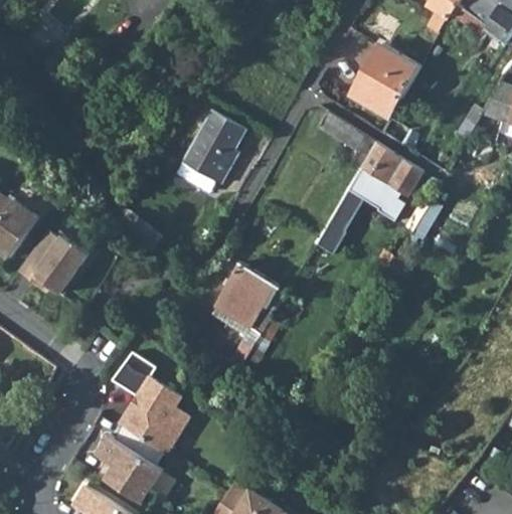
[(429,0),(425,5),(435,12),(427,26),(438,33),(450,13),(451,13),(456,4),(458,0),(429,0)]
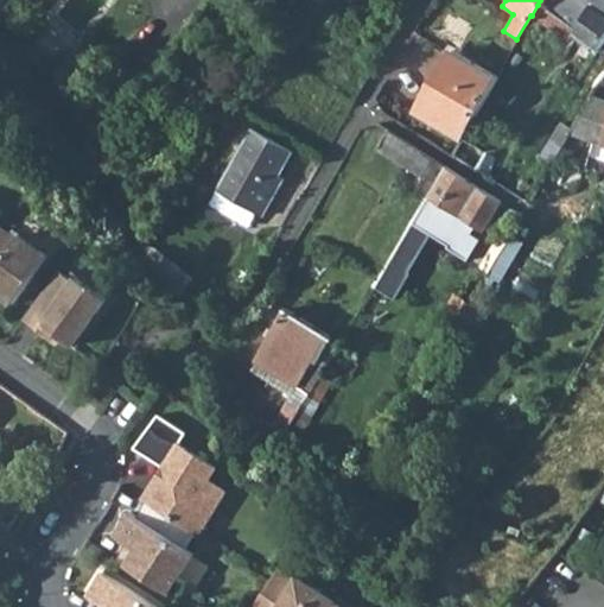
[(554,0),(547,13),(574,35),(593,0),(554,0)]
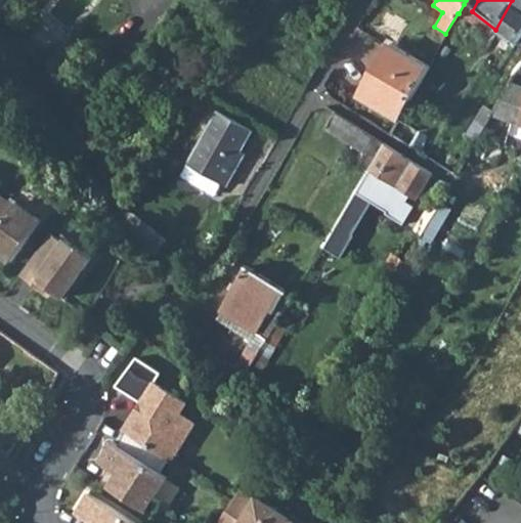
[(520,0),(512,0),(495,30),(516,43),(520,35),(520,0)]
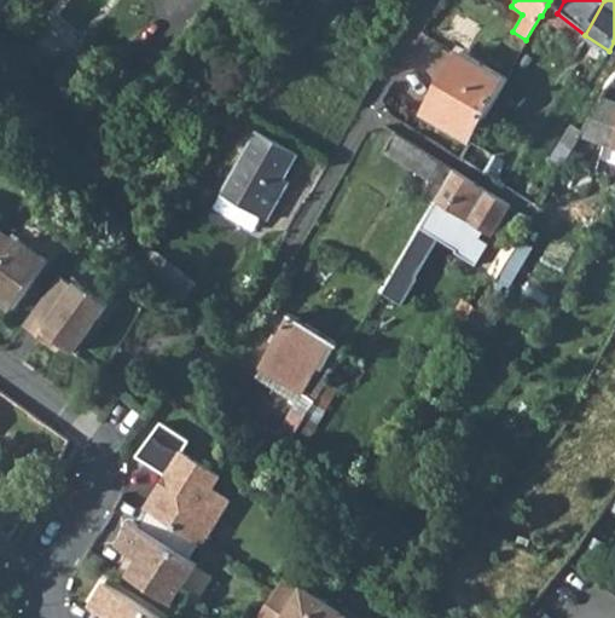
[(540,16),(576,44),(585,35),(557,13),(547,5),(541,16),(540,16)]
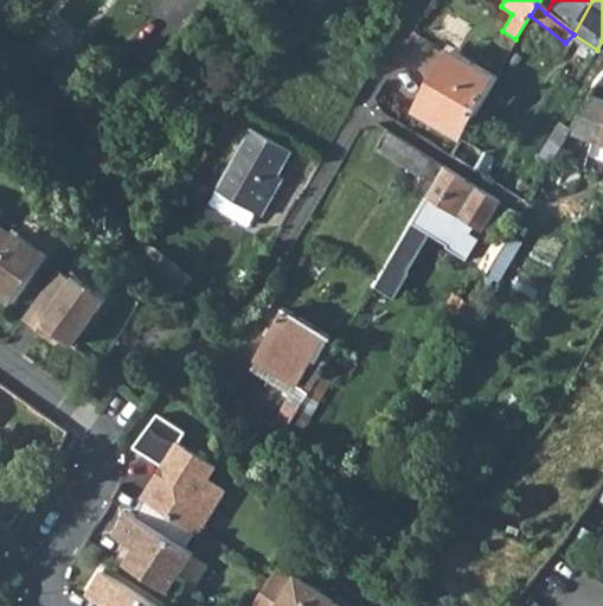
[(494,77),(468,62),(467,64),(447,52),(411,112),(457,139),(494,77)]
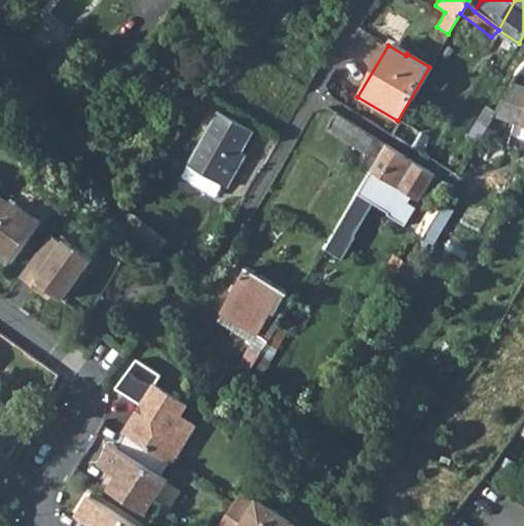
[(523,68),(523,45),(516,55),(517,56),(512,63),(504,72),(515,79),(522,72),(523,69),(523,68)]
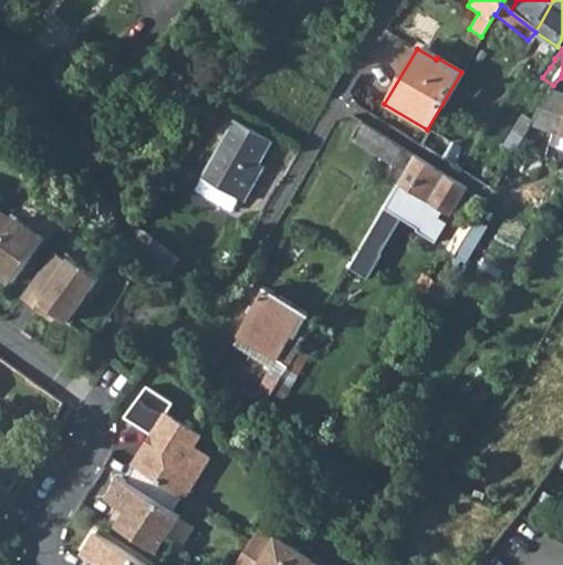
[(562,93),(551,90),(530,127),(548,135),(543,145),(562,153),(562,148),(562,93)]
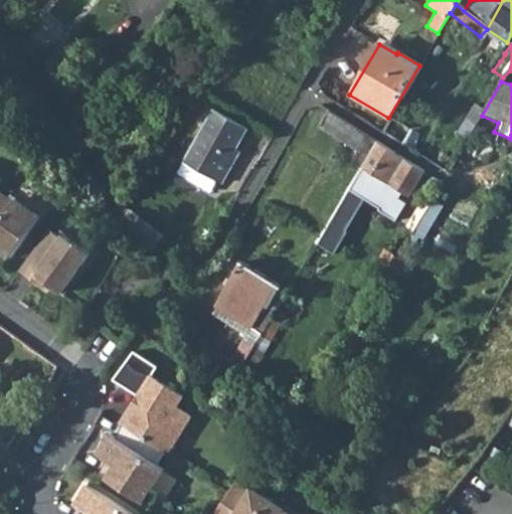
[(223,166),(244,130),(210,110),(181,161),(182,162),(214,180),(219,183),(227,169),(223,166)]
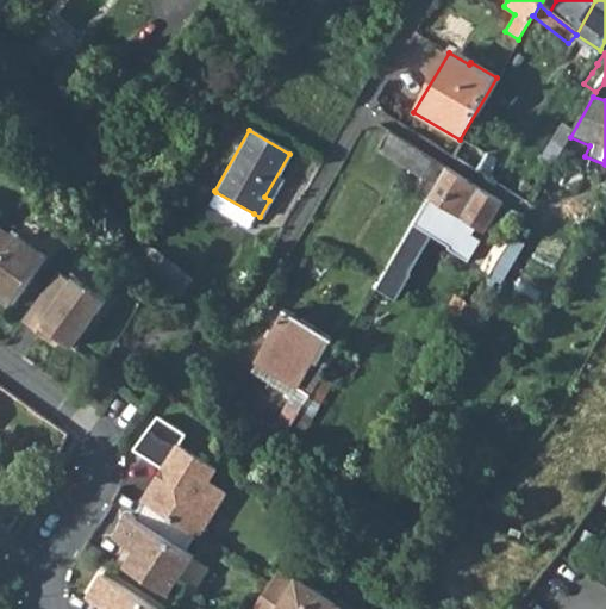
[(388,132),(376,150),(432,185),(443,167),(388,132)]
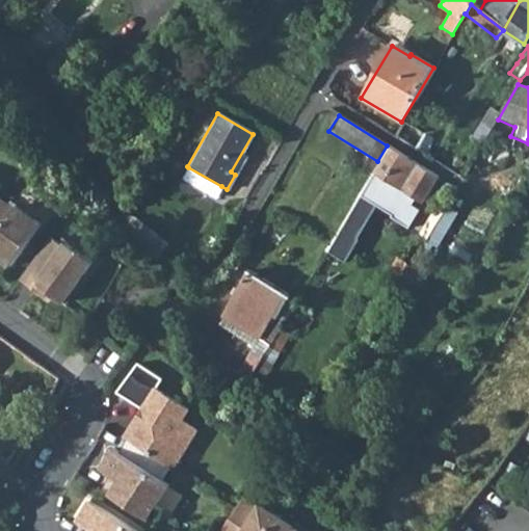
[(413,150),(421,135),(400,123),(392,136),(413,150)]
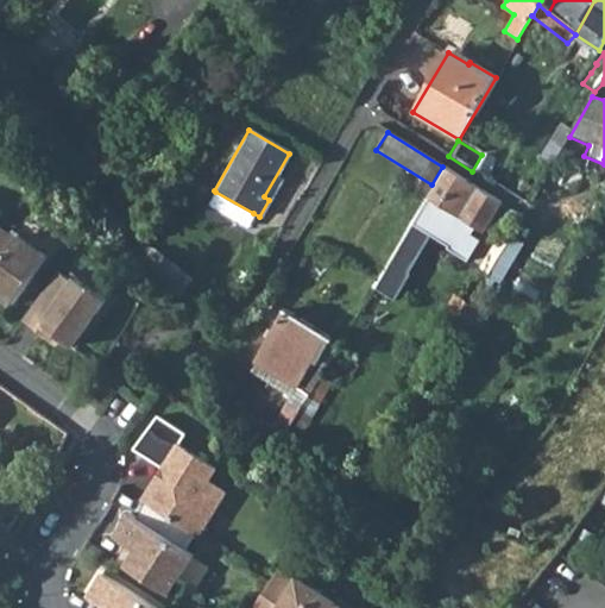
[(500,202),(442,167),(432,185),(410,220),(422,227),(449,245),(448,248),(468,261),(481,240),(471,234),(476,227),(483,233),(500,202)]
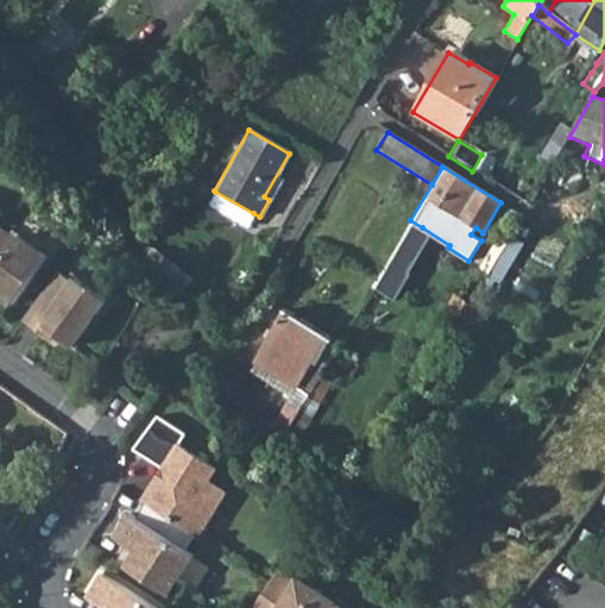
[(253,213),(215,192),(208,205),(245,227),(253,213)]
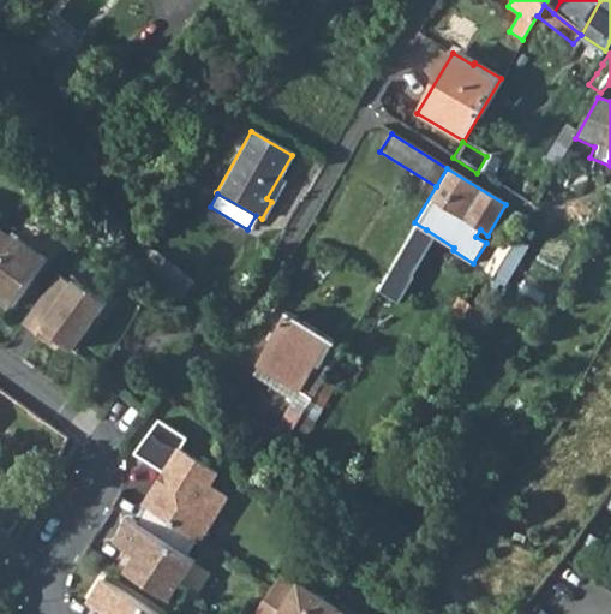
[(414,222),(387,272),(397,279),(426,230),(414,222)]
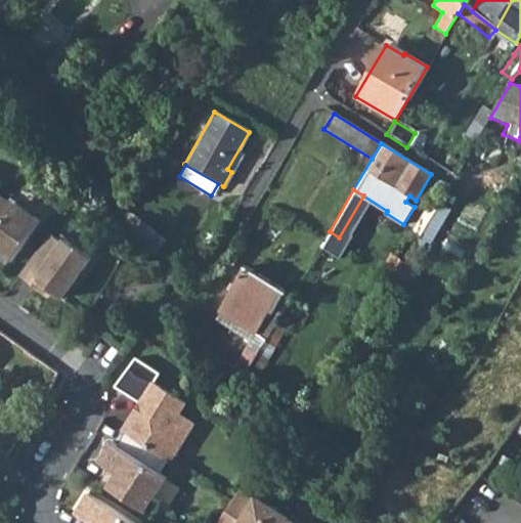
[(0,257),(9,264),(39,224),(13,203),(10,208),(0,200),(0,257)]
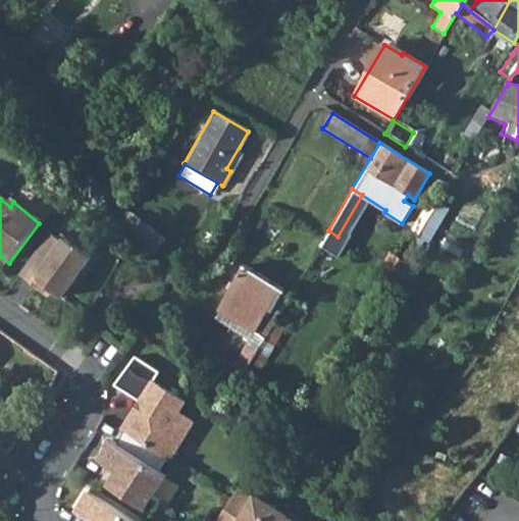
[(150,254),(160,241),(126,215),(116,227),(150,254)]
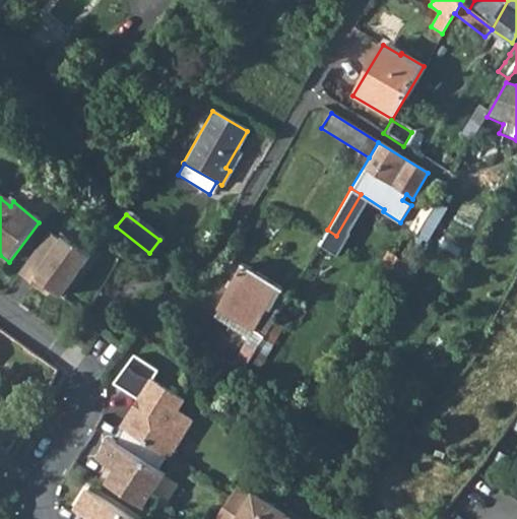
[(49,233),(17,273),(31,283),(35,278),(60,298),(89,258),(63,239),(61,242),(49,233)]
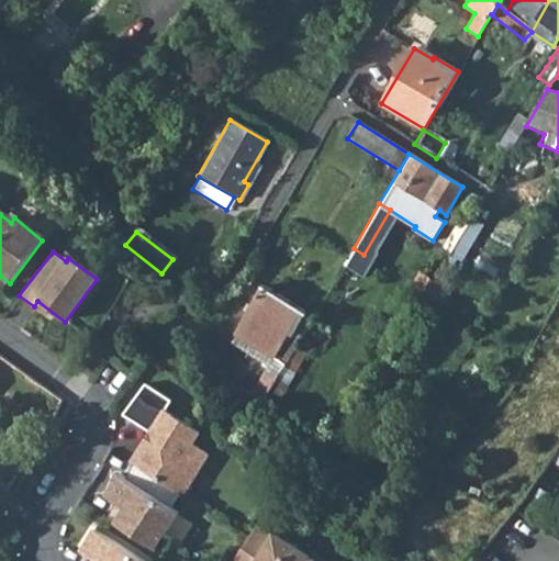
[(445,262),(432,283),(427,291),(439,300),(457,269),(445,262)]
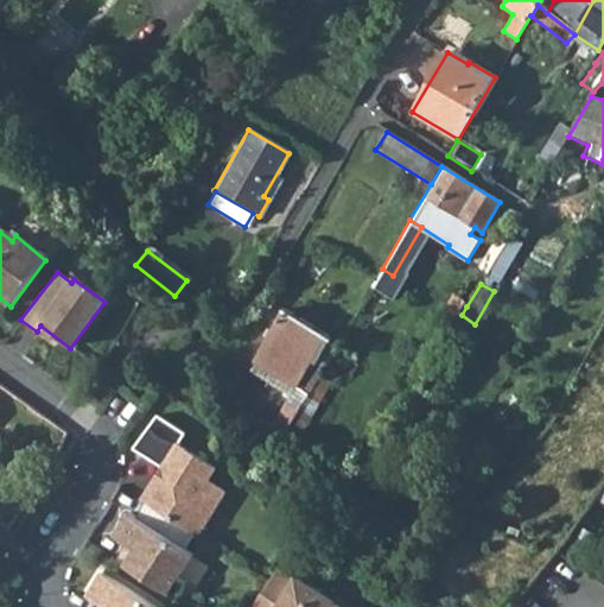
[(466,307),(452,296),(436,321),(451,332),(462,315),(466,307)]
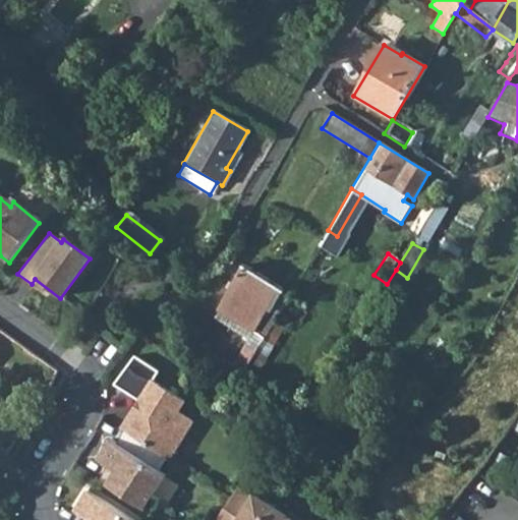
[(289,294),(242,267),(216,311),(262,339),(289,294)]
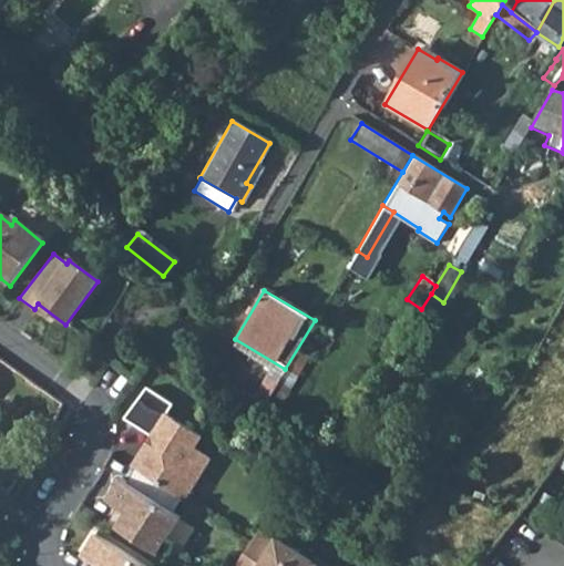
[(277,380),(266,372),(233,425),(244,433),(277,380)]
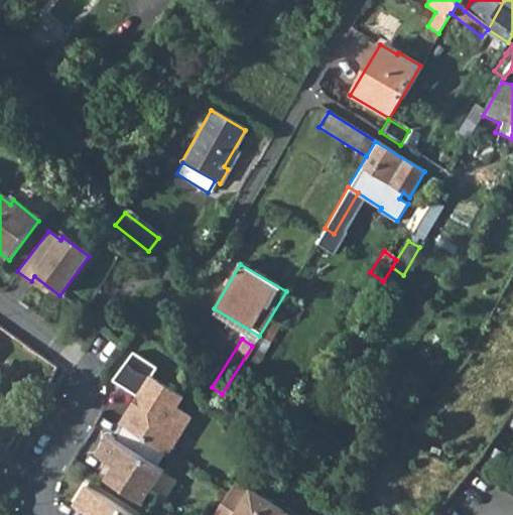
[(119,424),(166,455),(190,417),(175,407),(182,396),(151,376),(157,367),(131,350),(112,380),(137,396),(119,424)]
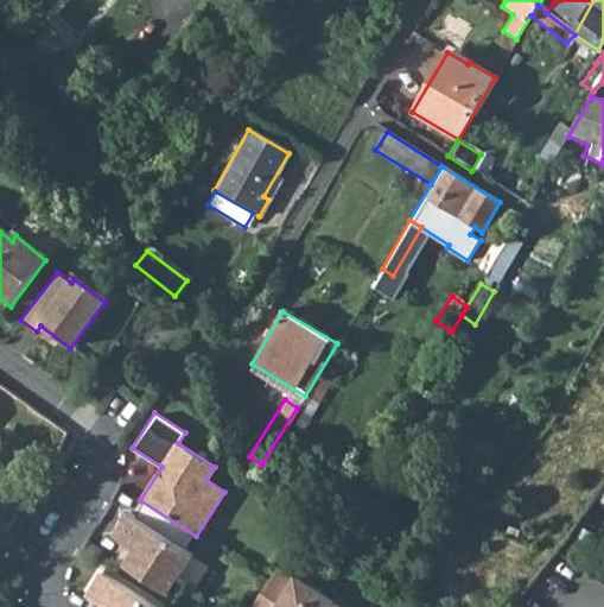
[(125,566),(176,599),(186,582),(177,577),(191,554),(127,513),(113,536),(134,550),(125,566)]
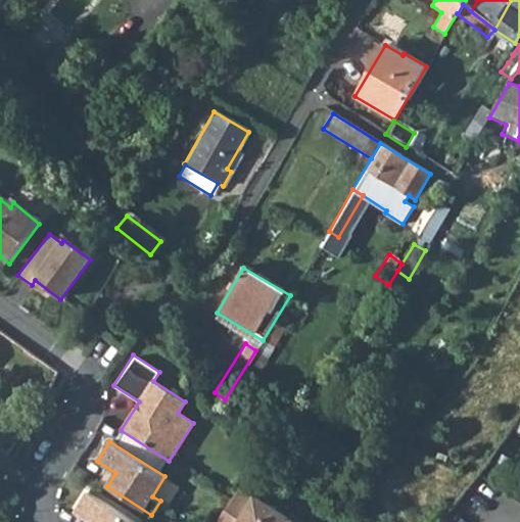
[(167,478),(159,495),(173,502),(180,483),(167,478)]
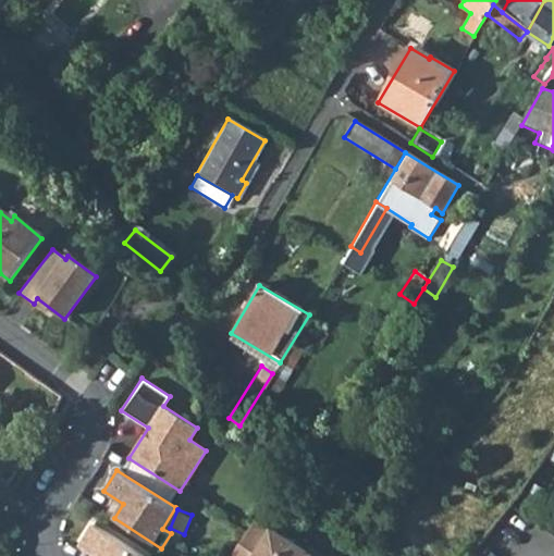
[(269,532),(253,521),(231,555),(321,555),(314,551),(311,554),(272,529),(269,532)]
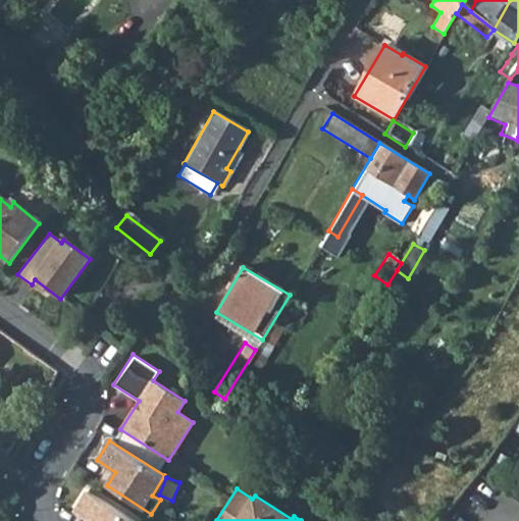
[(134,520),(88,491),(74,511),(90,520),(134,520)]
